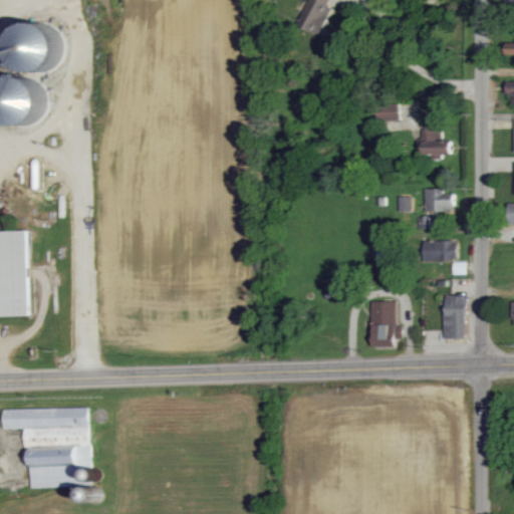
[(335,0),(311,0),(298,26),(317,35),(335,0)]
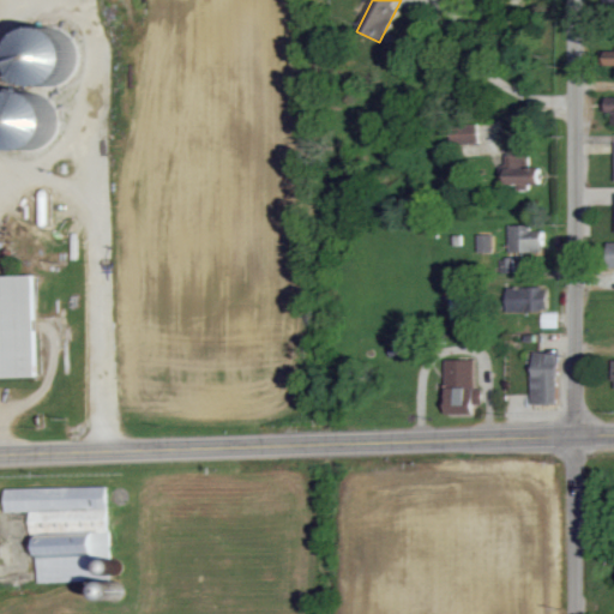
[(12,73),(22,76),(20,83),(64,95),(77,42),(24,29),(12,73)]
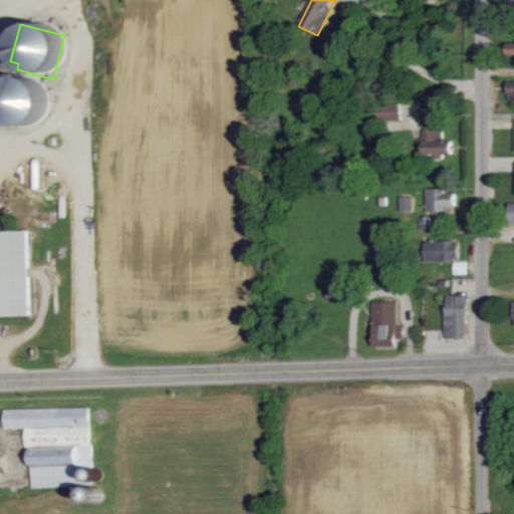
[(0,118),(34,134),(48,102),(41,99),(45,89),(10,74),(0,98),(0,118)]
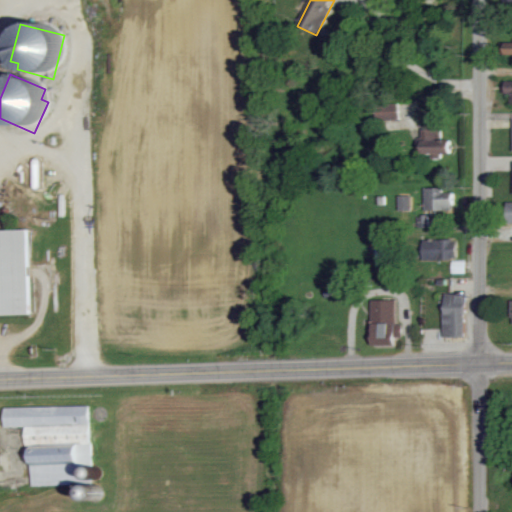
[(383,121),(401,120),(400,105),(383,106),(383,121)]
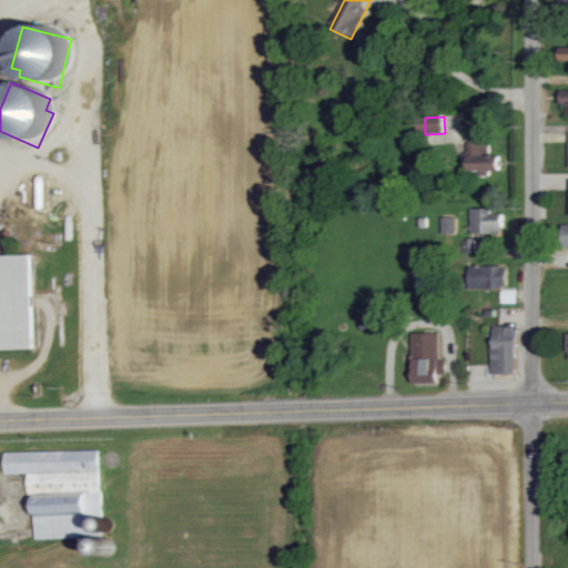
[(469,172),(501,172),(501,153),(490,153),(489,144),(469,145),(469,172)]
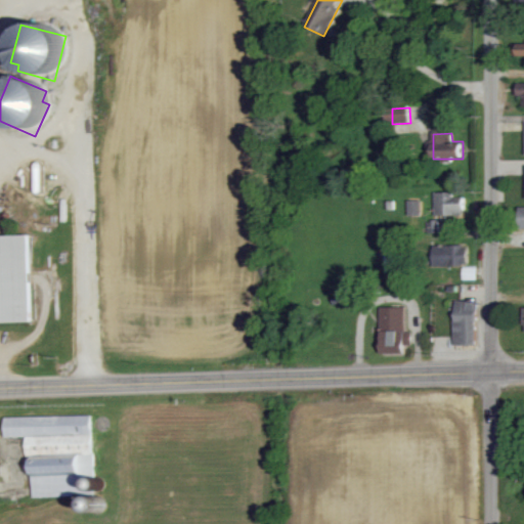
[(456,192),(435,193),(436,218),(465,217),(465,204),(456,204),(456,192)]
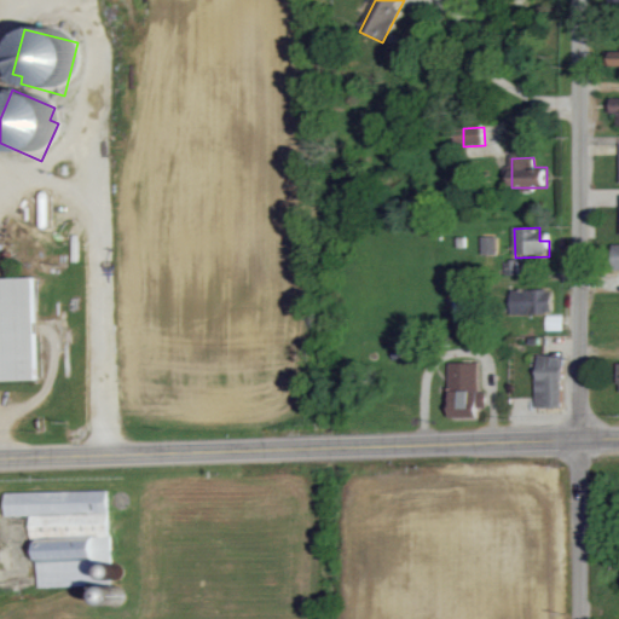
[(498,237),(482,237),(482,256),(498,256),(498,237)]
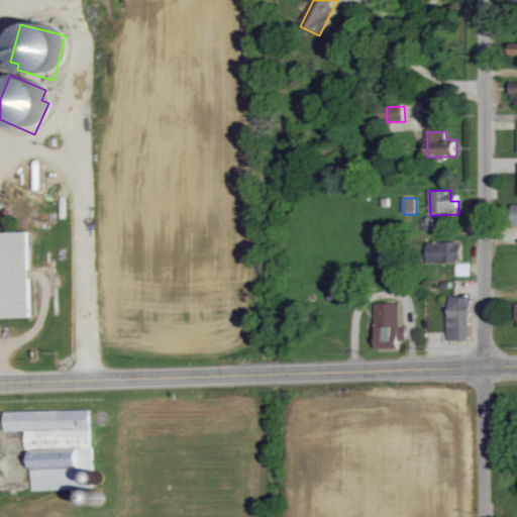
[(422,231),(434,230),(433,218),(421,219),(422,231)]
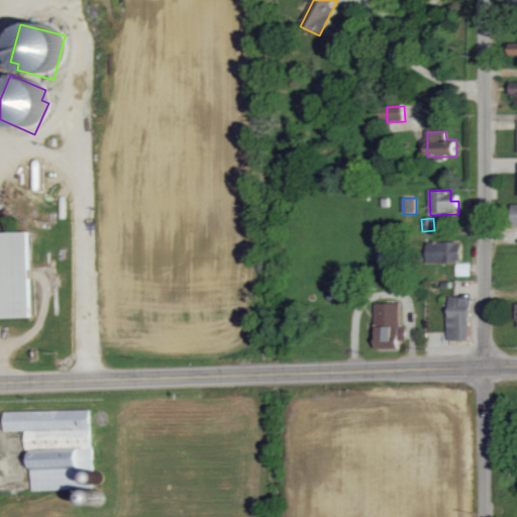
[(30,233),(0,233),(0,319),(32,319),(30,233)]
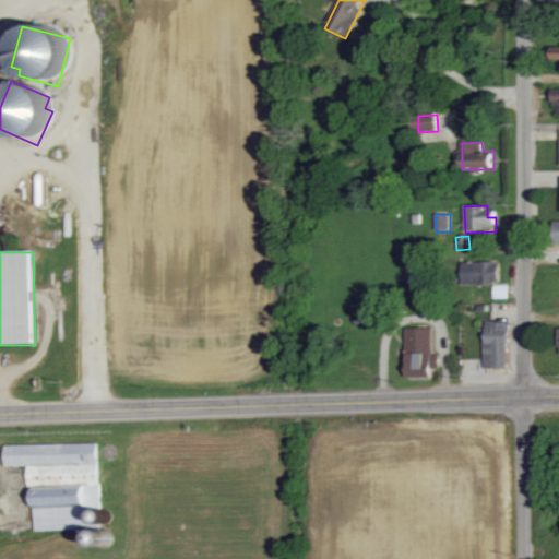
[(463,285),(500,284),(499,262),(462,263),(463,285)]
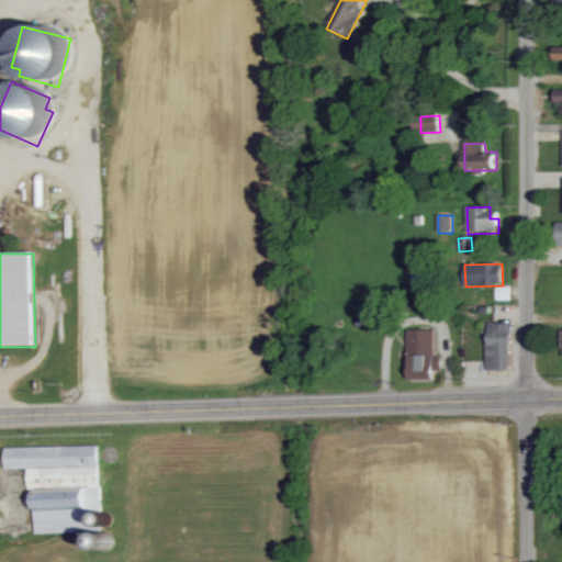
[(512,301),(513,287),(497,287),(496,300),(512,301)]
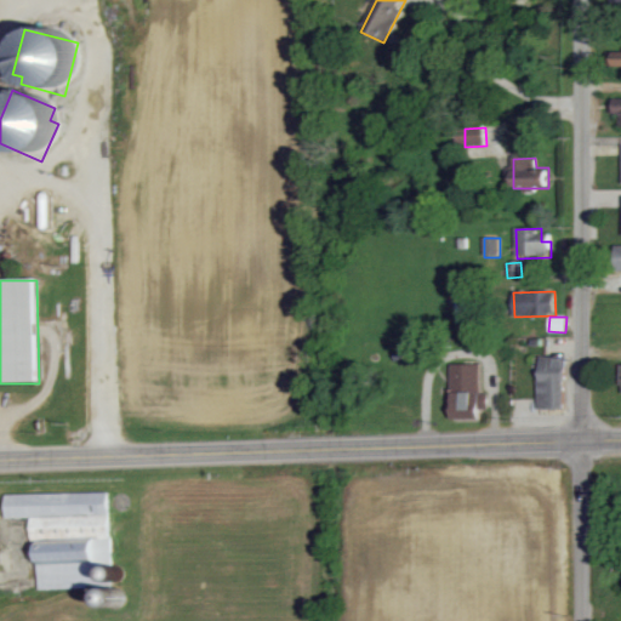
[(567,357),(540,357),(539,410),(565,410),(567,357)]
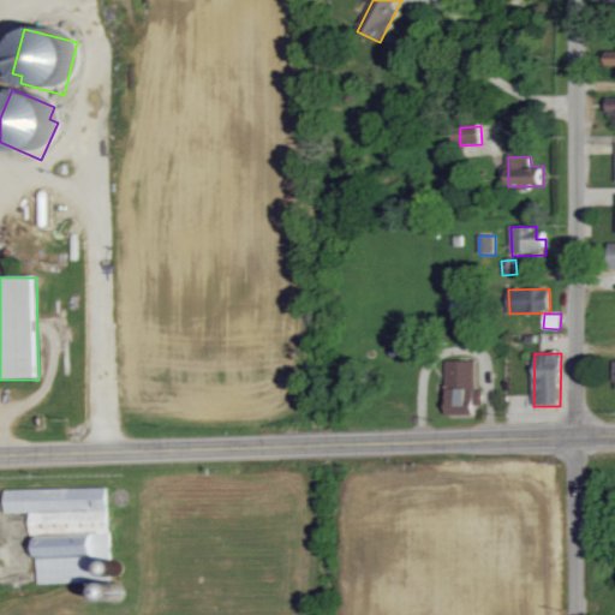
[(447,416),(475,417),(475,406),(483,407),(483,390),(475,390),(476,362),(448,360),(447,416)]
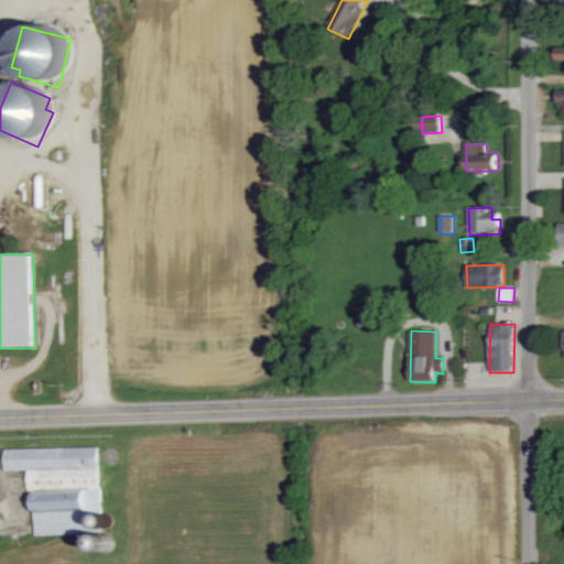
[(36,535),(93,533),(91,508),(95,508),(95,502),(100,502),(99,446),(6,449),(6,470),(29,470),(30,490),(34,490),(36,535)]
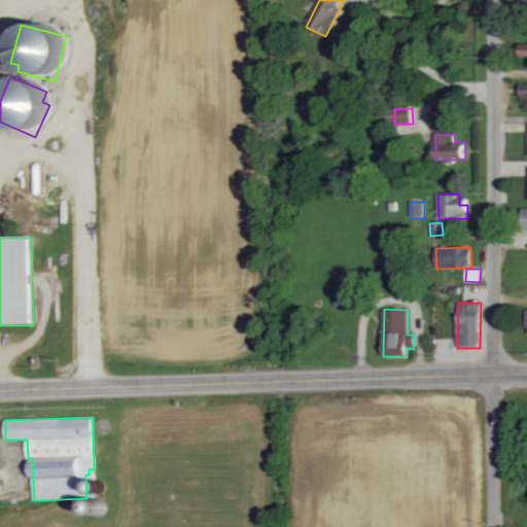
All buildings are outlined.
